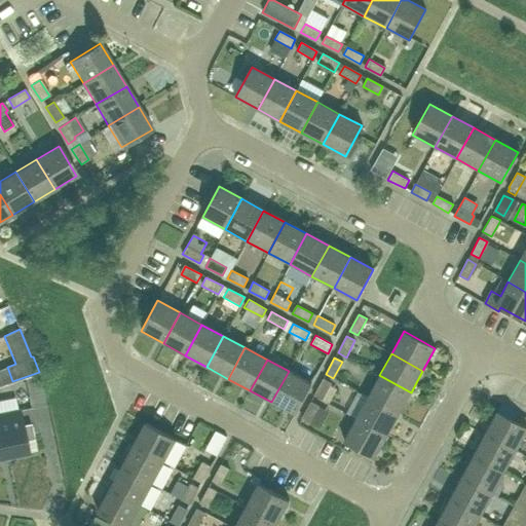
[(311,383),(289,371),(271,402),(294,414),(311,383)]
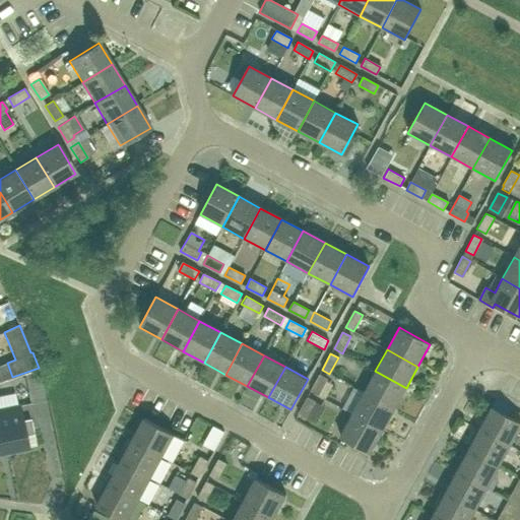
[(45,400),(39,371),(22,374),(23,380),(12,382),(16,399),(27,396),(29,404),(45,400)]
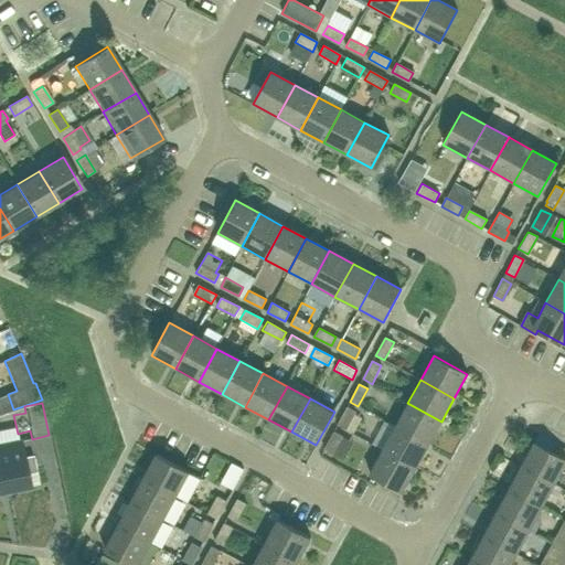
[(441,422),(407,403),(395,427),(428,445),(441,422)]
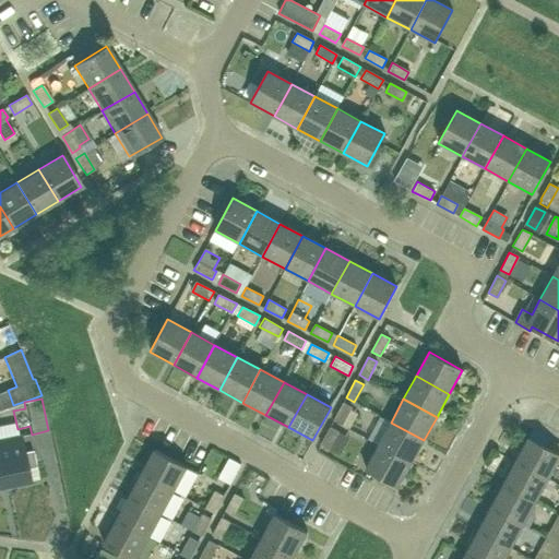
[(352,407),(343,403),(333,420),(342,425),(352,407)]
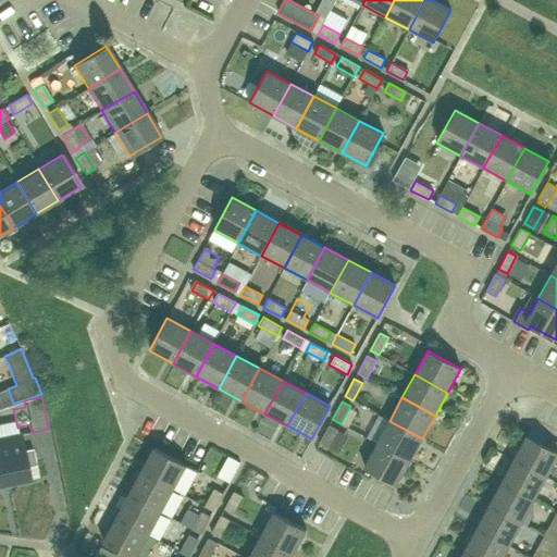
[(410,461),(422,438),(390,421),(376,444),(410,461)]
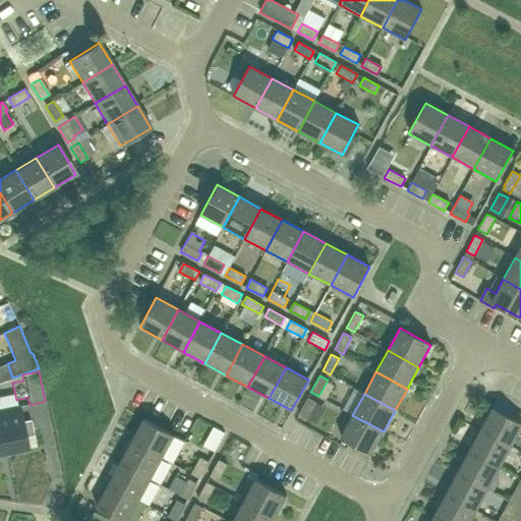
[(315,403),(308,398),(298,414),(306,418),(315,403)]
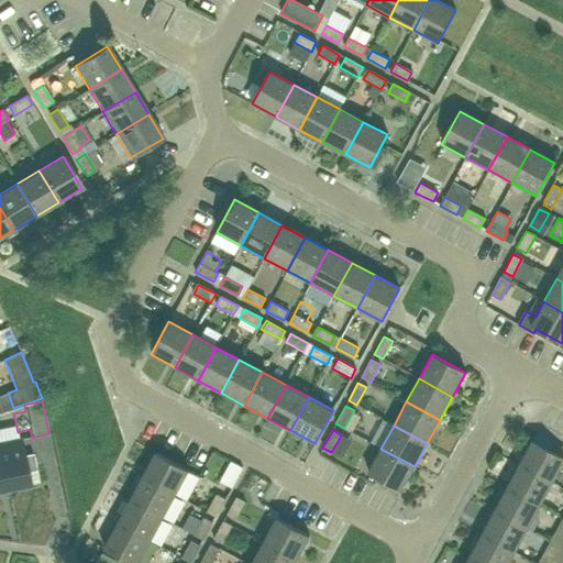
[(19,438),(0,441),(0,481),(2,490),(29,485),(26,472),(34,470),(31,454),(22,456),(19,438)]
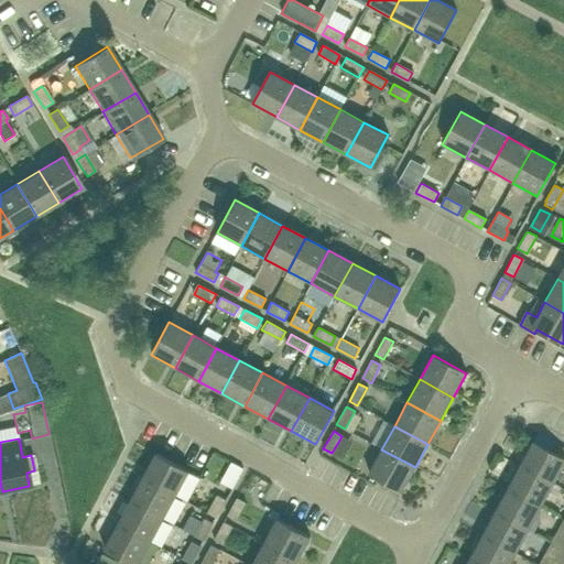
[(563,458),(533,442),(520,466),(553,485),(563,464),(563,458)]
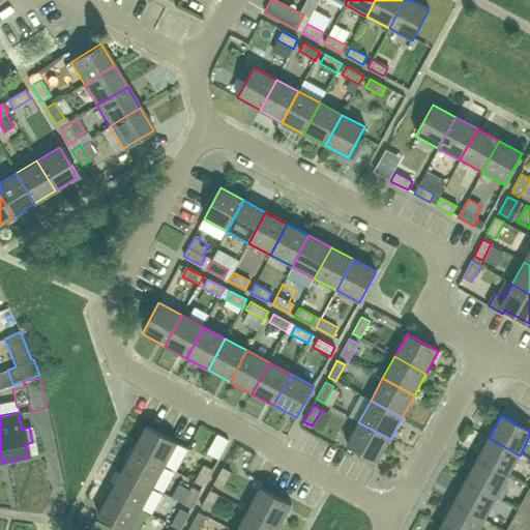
[(390,439),(358,422),(346,445),(378,462),(390,439)]
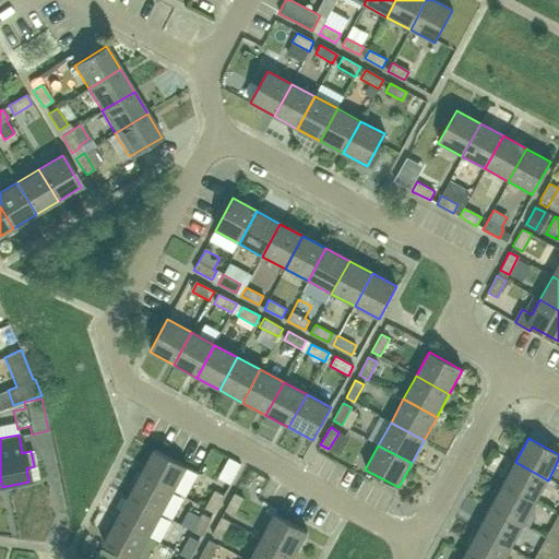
[(154,450),(142,474),(175,492),(187,468),(154,450)]
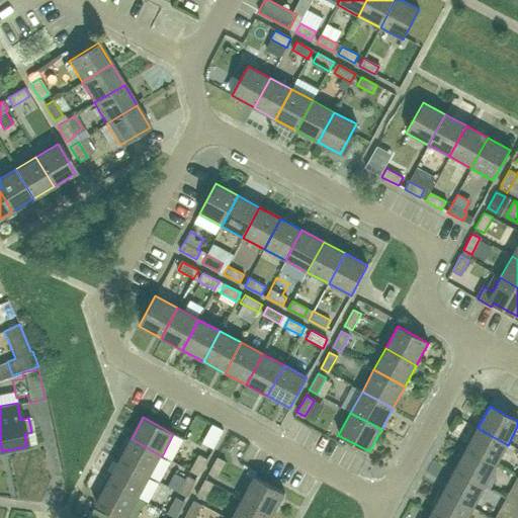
[(466,450),(497,466),(508,445),(478,428),(466,450)]
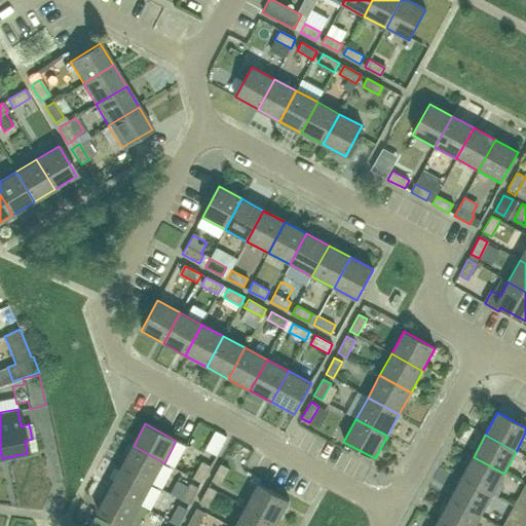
[(164,463),(134,446),(121,467),(152,485),(164,463)]
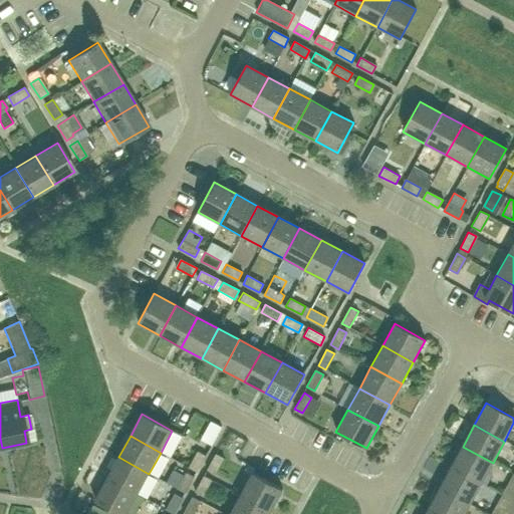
[(493,463),(463,447),(451,468),(481,484),(493,463)]
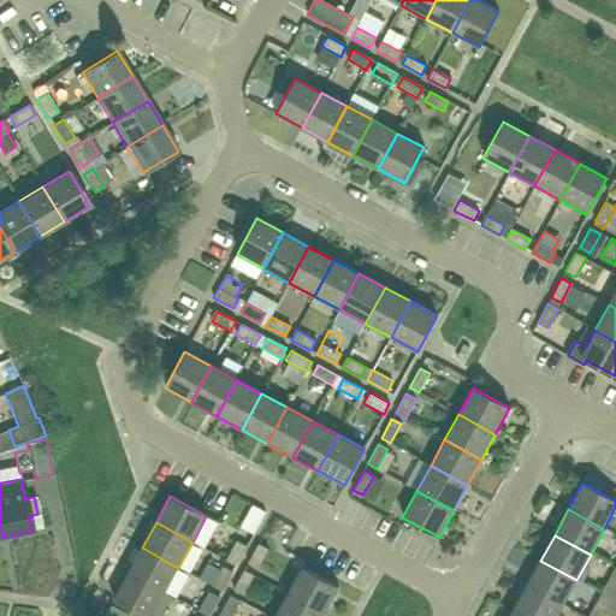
[(246,546),(237,542),(226,561),(236,566),(246,546)]
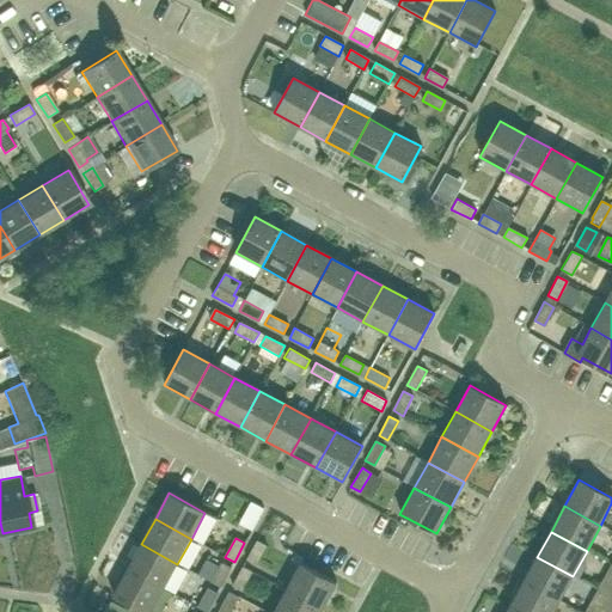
[(267,545),(256,539),(246,560),(257,564),(267,545)]
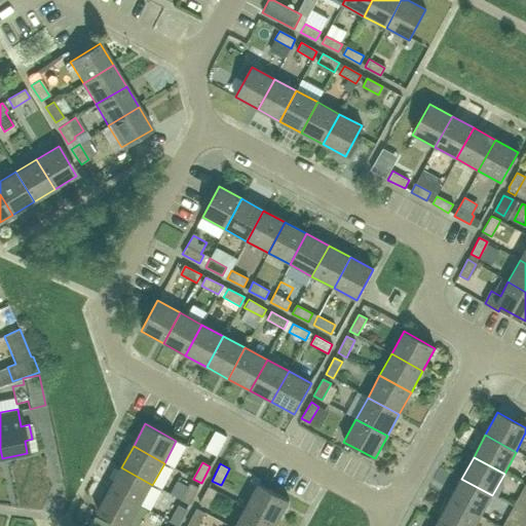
[(110,489),(141,506),(152,485),(121,467),(110,489)]
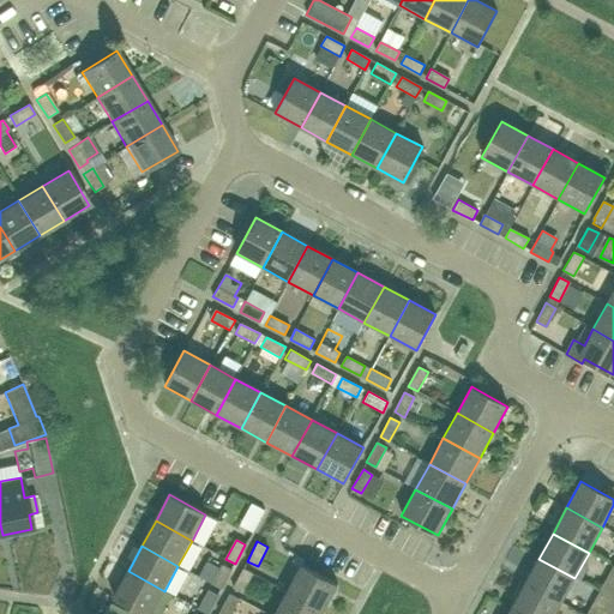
[(525,584),(561,603),(575,578),(539,559),(525,584)]
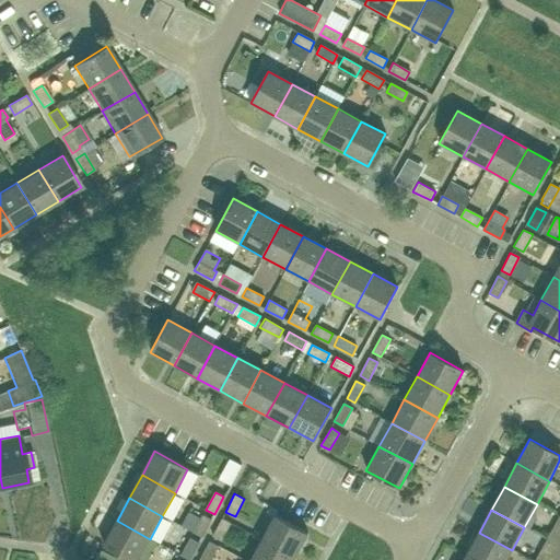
[(211,518),(202,514),(193,532),(201,537),(211,518)]
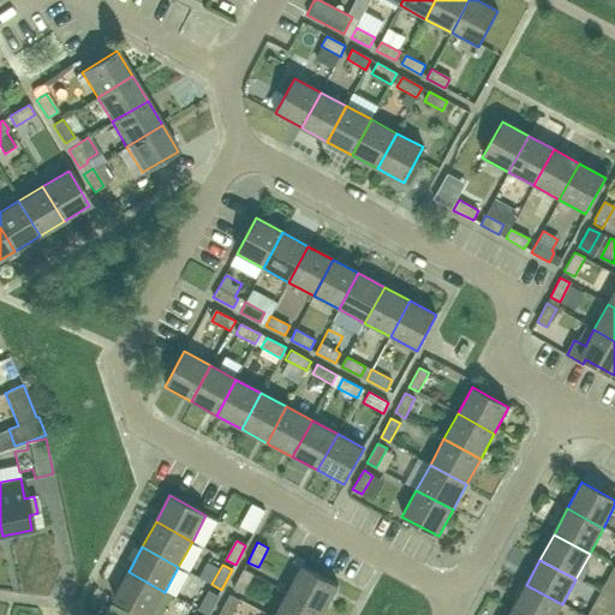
[(287,593),(323,613),(338,586),(302,567),(287,593)]
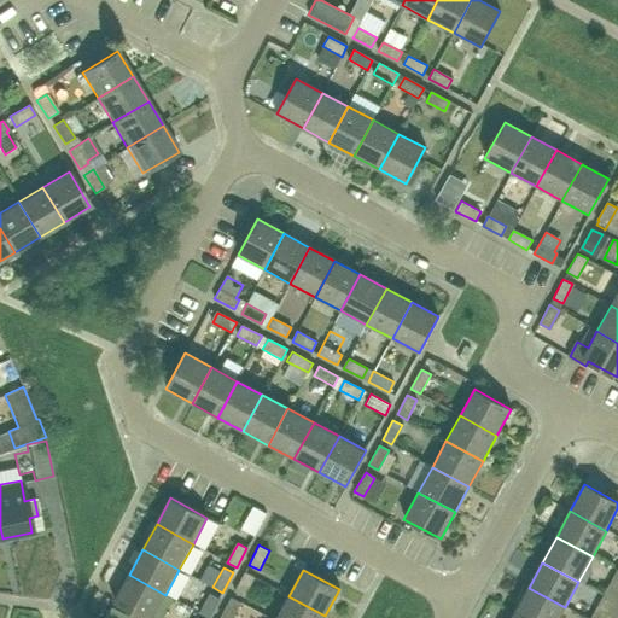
[(617,570),(616,570),(602,595),(617,602),(617,570)]
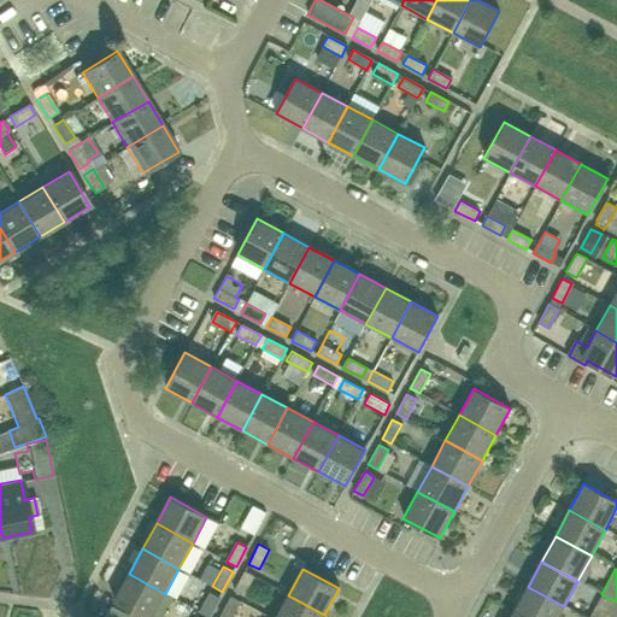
[(254,576),(245,571),(234,591),(244,595),(254,576)]
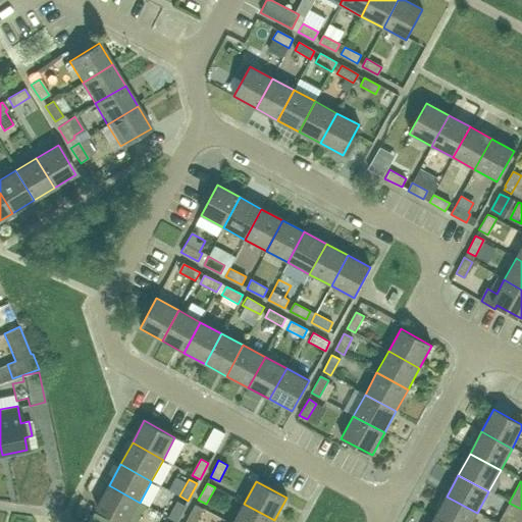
[(128,521),(140,503),(109,485),(97,508),(122,521),(128,521)]
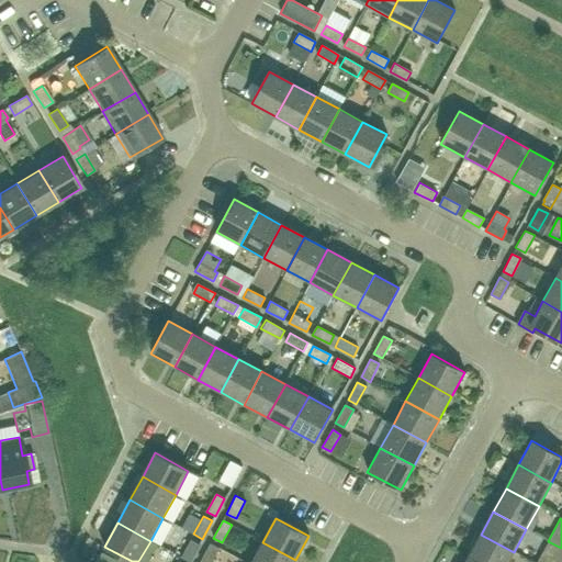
[(507,561),(514,552),(481,535),(468,558),(475,561),(507,561)]
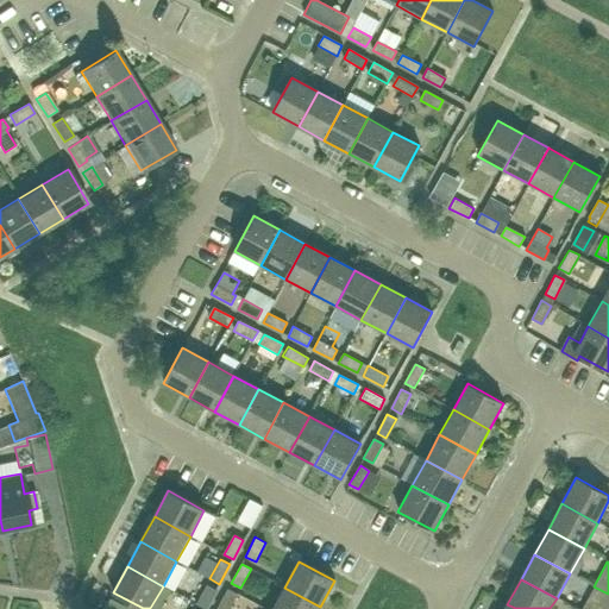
[(217,589),(207,584),(195,604),(206,608),(217,589)]
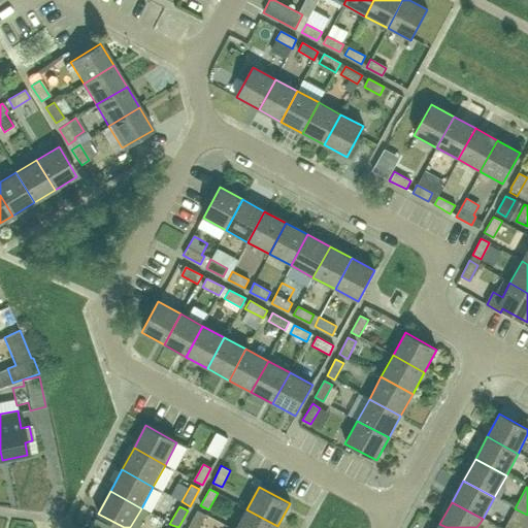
[(525,527),(527,524),(527,515),(515,508),(503,527),(525,527)]
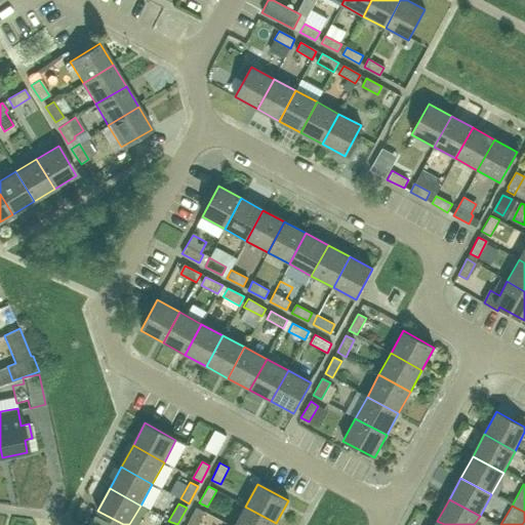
[(235,524),(274,524),(276,523),(245,507),(235,524)]
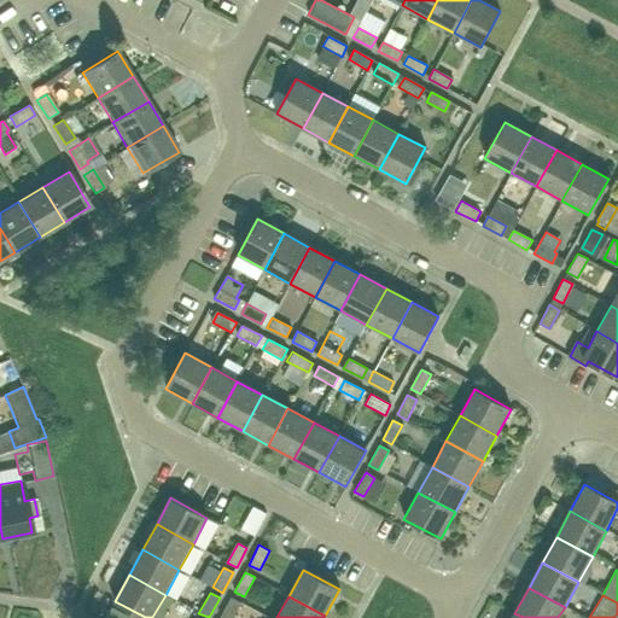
[(232,617),(240,602),(231,598),(220,617),(221,617),(232,617)]
